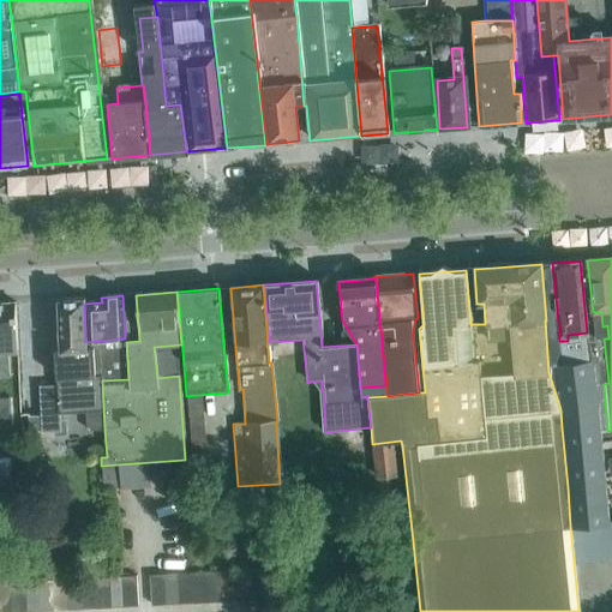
[(88,348),(87,342),(85,342),(84,304),(84,299),(58,300),(58,303),(57,303),(57,304),(55,304),(55,305),(55,306),(55,312),(55,313),(55,315),(57,315),(58,316),(59,316),(60,349),(53,349),(55,385),(39,387),(41,433),(60,432),(59,414),(84,413),(85,431),(105,430),(102,381),(100,354),(94,355),(93,348),(88,348)]
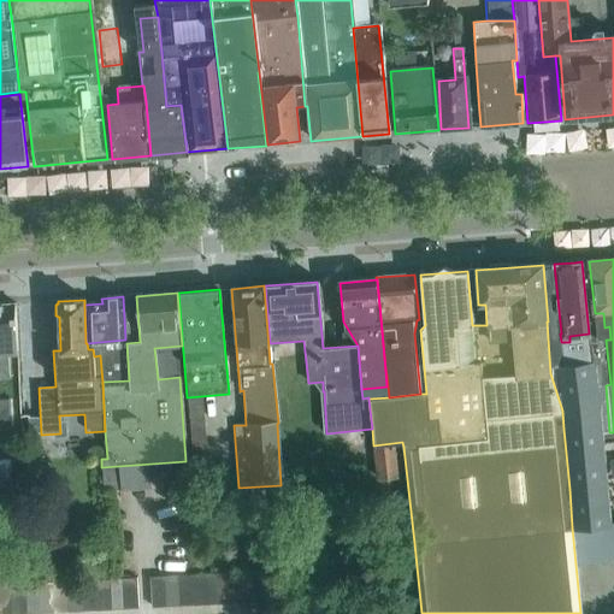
[(16,356),(11,305),(0,305),(0,379),(9,379),(7,358),(16,356)]
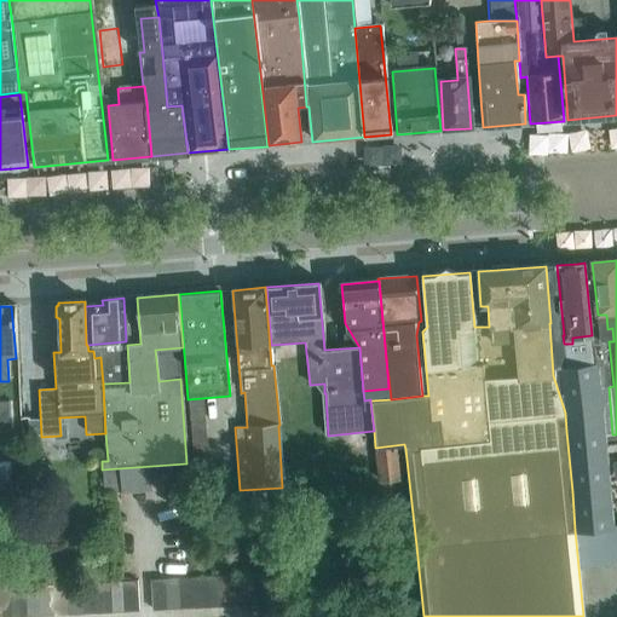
[(601,409),(595,363),(569,365),(578,430),(566,431),(572,491),(575,530),(612,526),(603,428),(604,428),(601,409)]
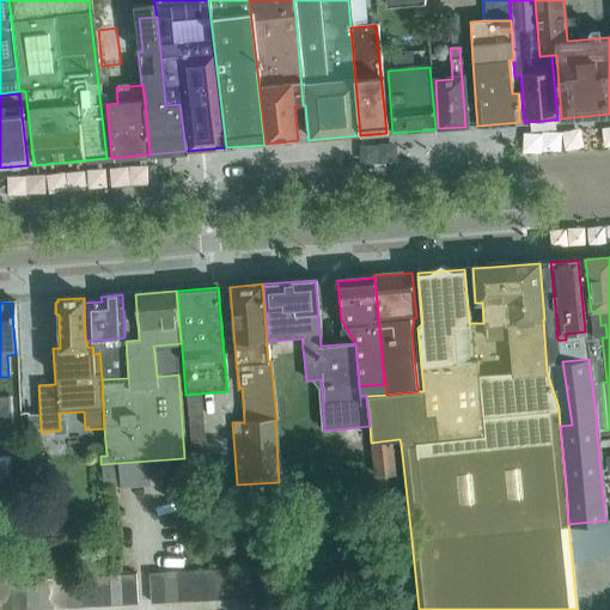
[(0,428),(12,427),(10,398),(0,398),(0,428)]
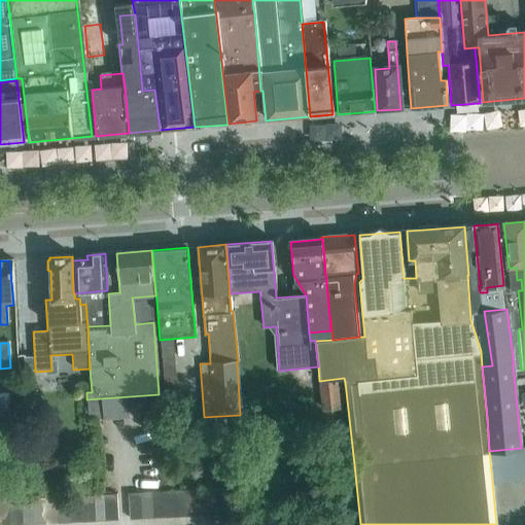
[(341,409),(338,382),(319,384),(322,411),(341,409)]
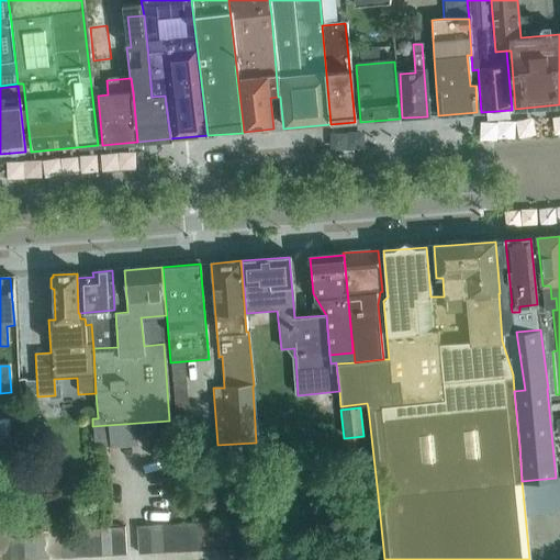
[(0,448),(20,447),(19,420),(0,421),(0,448)]
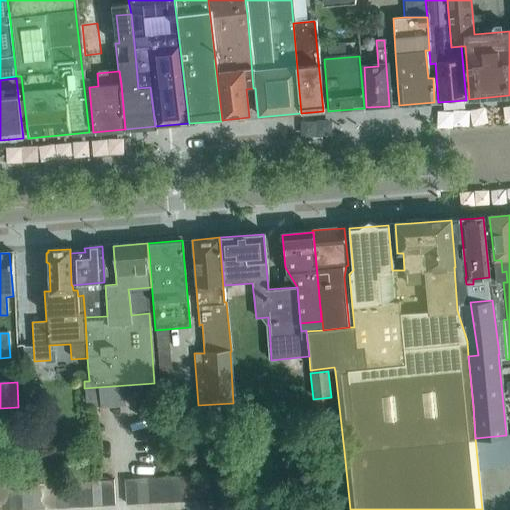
[(173,383),(175,408),(196,407),(194,382),(173,383)]
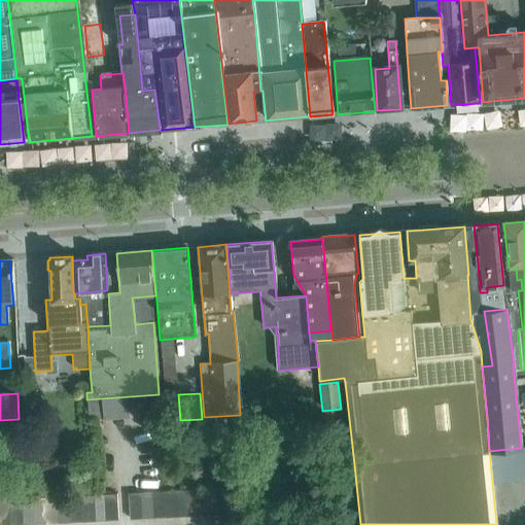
[(524,448),(489,452),(492,479),(524,475),(524,448)]
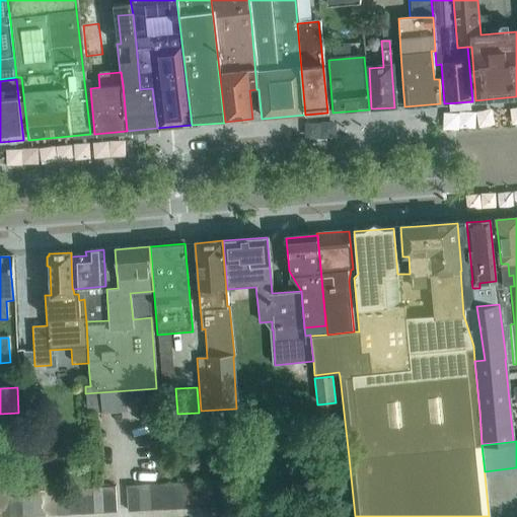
[(220,507),(219,482),(207,483),(208,508),(220,507)]
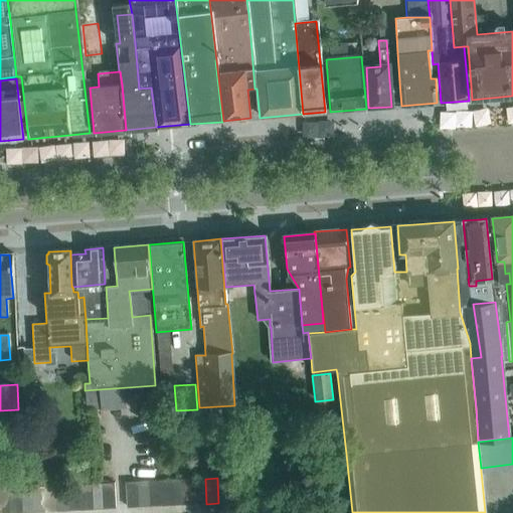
[(229,478),(217,478),(218,503),(230,502),(229,478)]
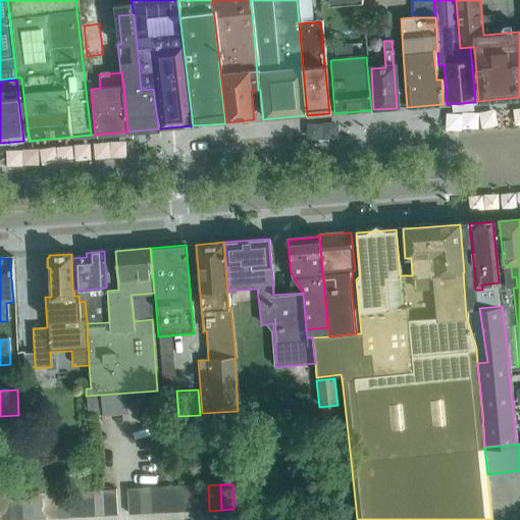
[(198,511),(197,485),(185,486),(186,512),(198,511)]
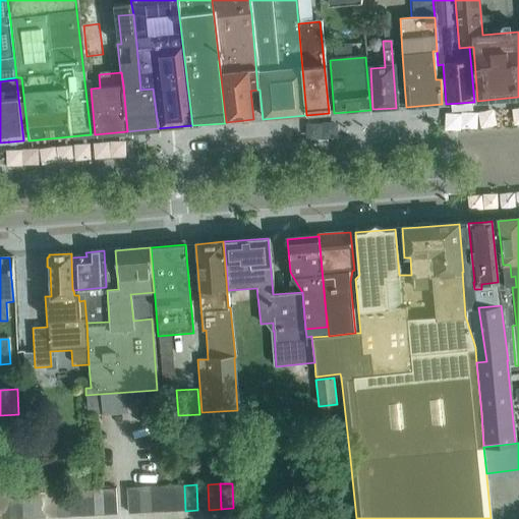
[(209,510),(208,484),(196,484),(197,510),(209,510)]
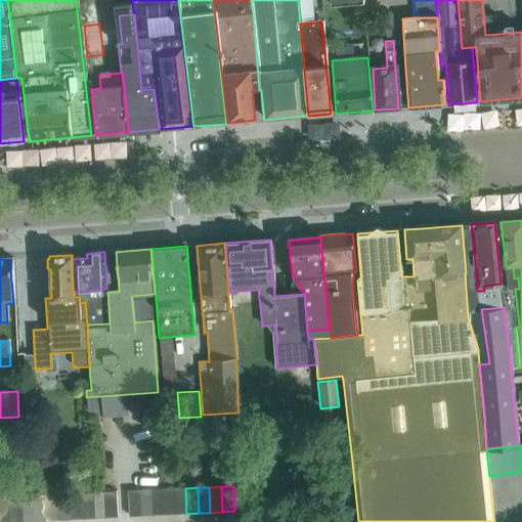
[(186,514),(185,488),(174,489),(175,514),(186,514)]
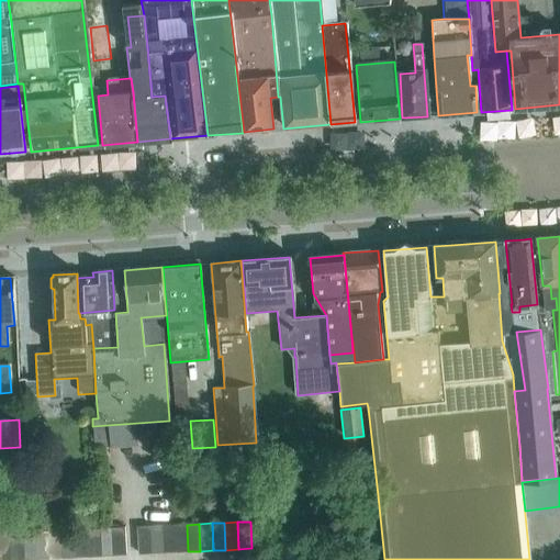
[(175,552),(174,525),(160,526),(163,553),(175,552)]
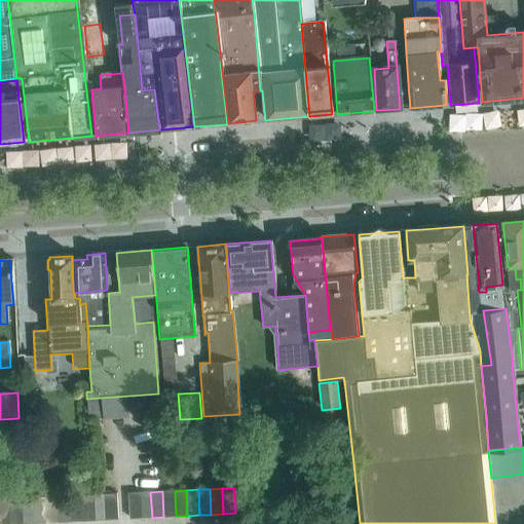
[(176,516),(175,491),(162,491),(163,517),(176,516)]
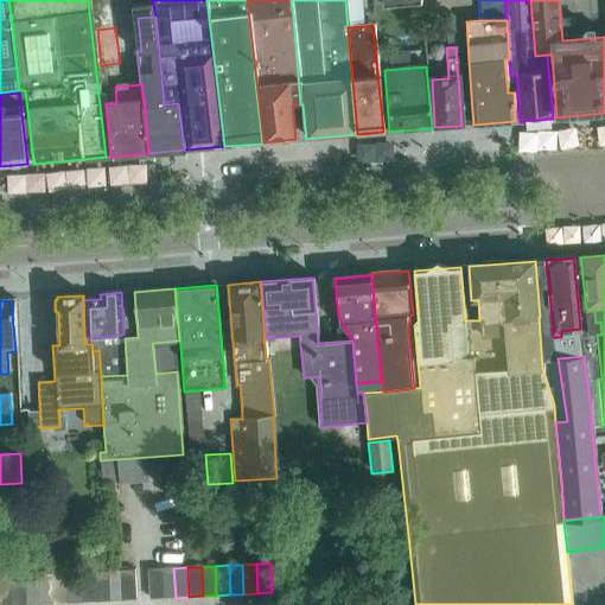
[(161,598),(160,568),(146,570),(148,599),(161,598)]
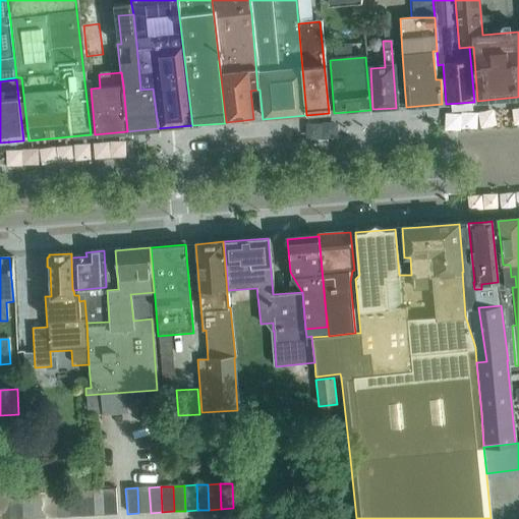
[(151,513),(149,487),(137,487),(138,513),(151,513)]
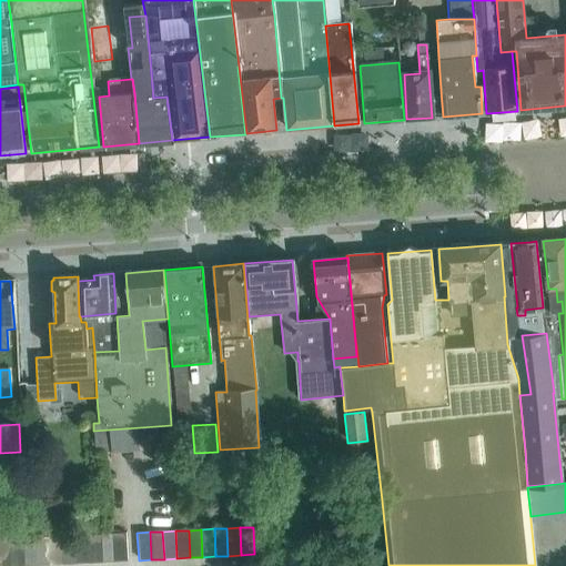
[(112,548),(111,534),(99,535),(100,563),(113,562),(112,548)]
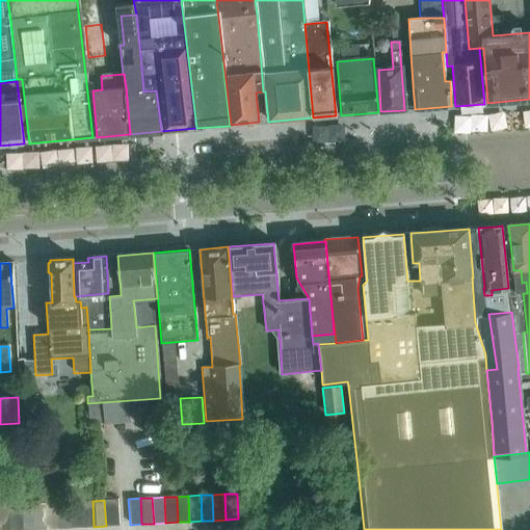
[(118,525),(116,500),(104,500),(105,513),(106,526),(118,525)]
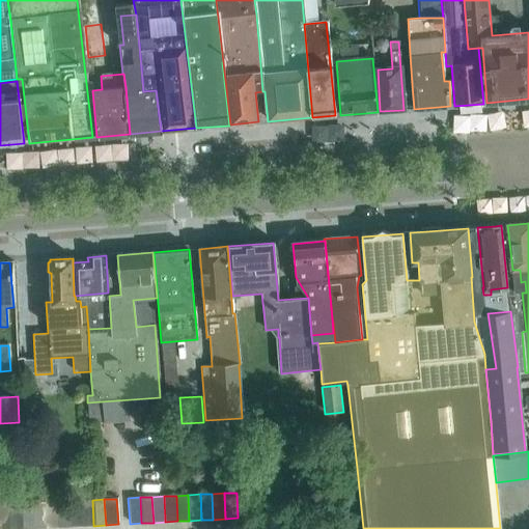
[(93,526),(92,500),(80,501),(81,526),(93,526)]
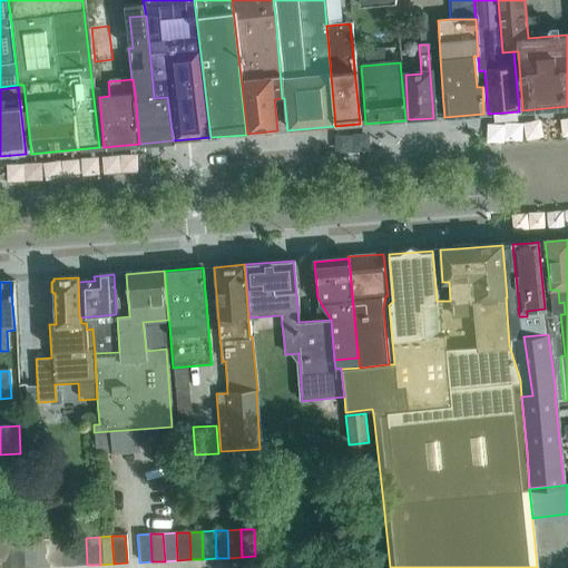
[(75,566),(72,538),(60,539),(61,567),(75,566)]
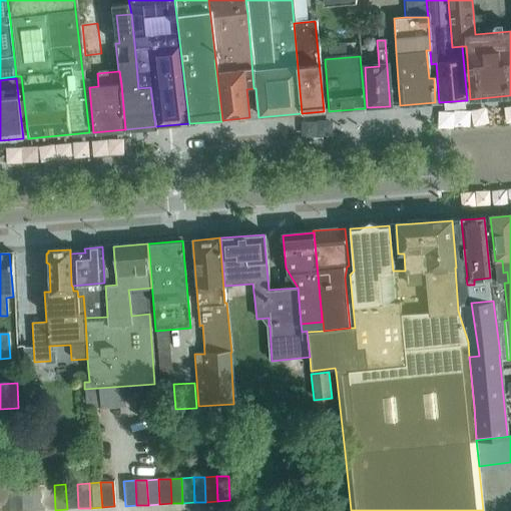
[(78,508),(77,484),(65,484),(67,509),(78,508)]
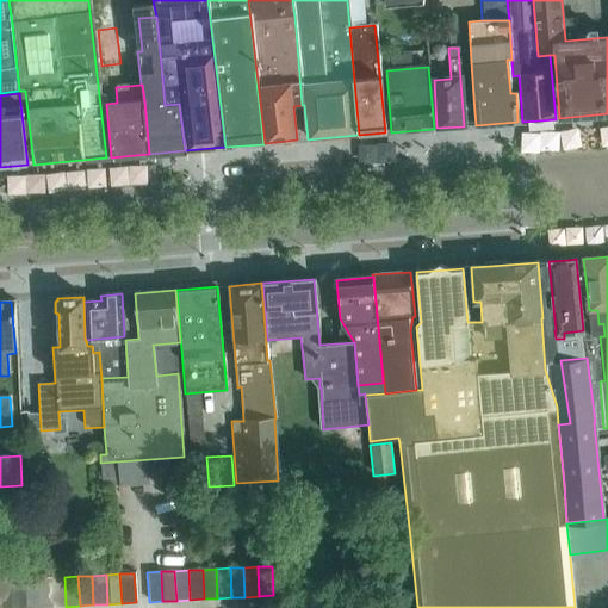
[(53,607),(50,577),(37,578),(38,607),(53,607)]
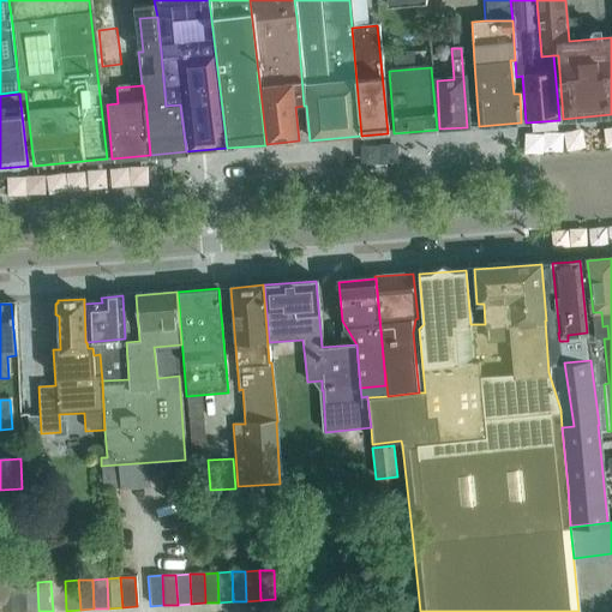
[(66,611),(65,581),(51,581),(53,611),(66,611)]
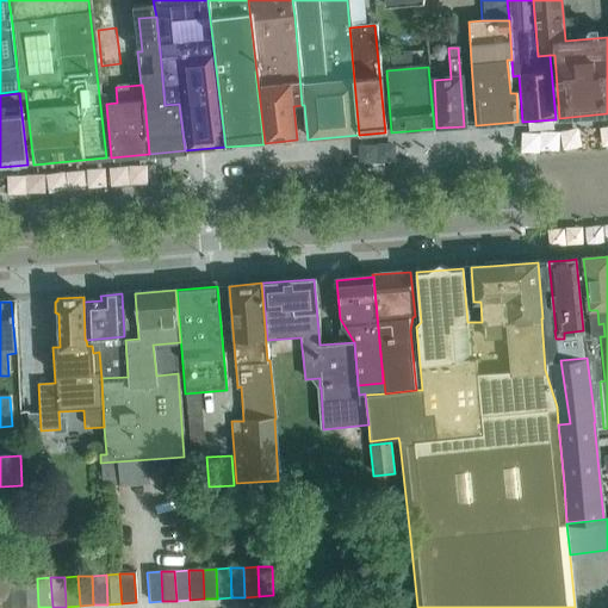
[(38,607),(37,578),(23,579),(25,607),(38,607)]
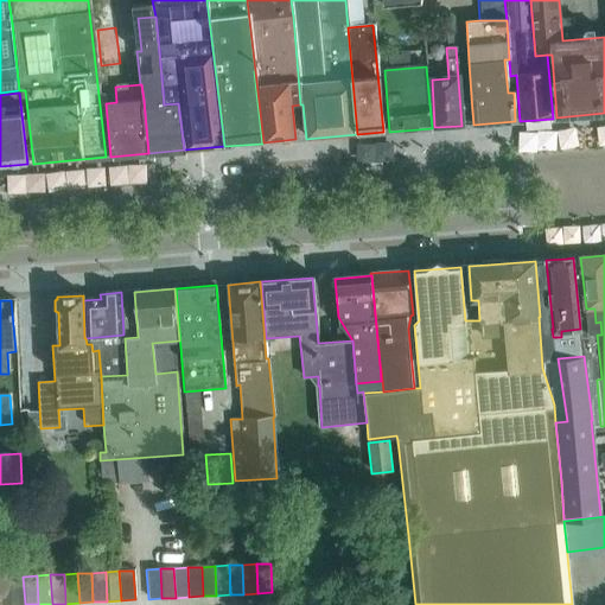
[(11,604),(10,577),(0,577),(0,604),(11,604)]
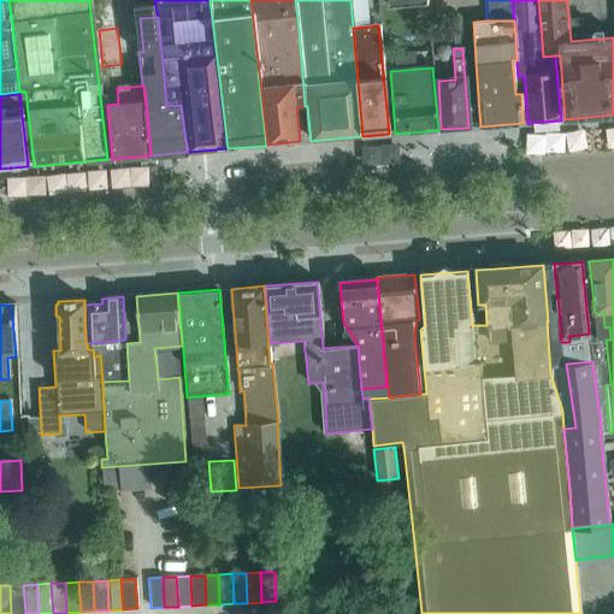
[(25,613),(23,585),(10,585),(11,613),(25,613)]
